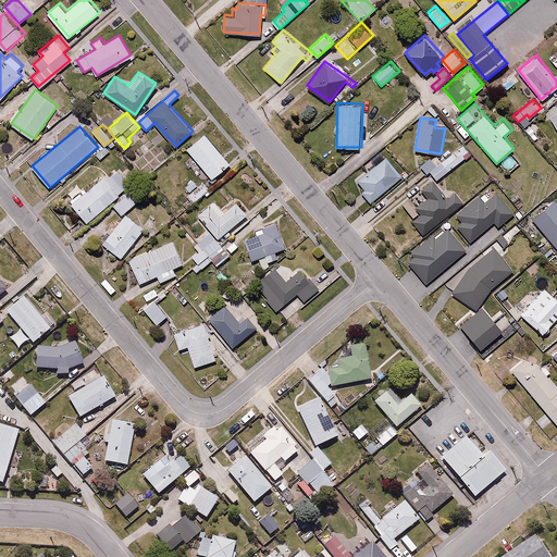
[(203,135),(185,151),(196,163),(193,165),(198,171),(200,169),(210,180),(229,164),(203,135)]
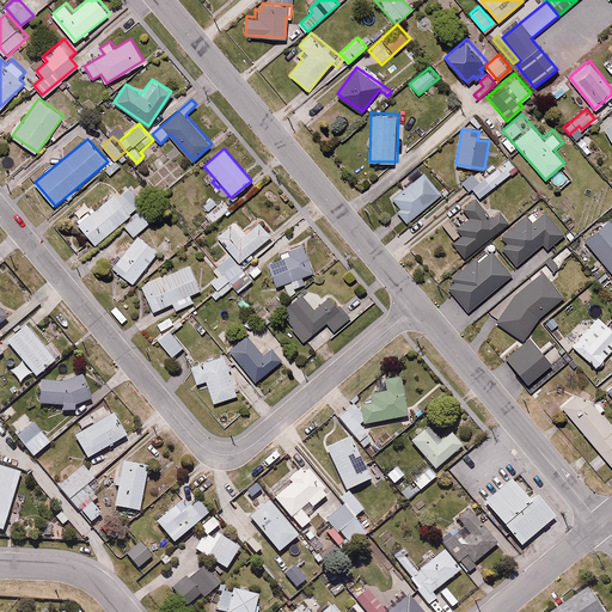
[(510,157),(472,190),(479,197),(519,167),(510,157)]
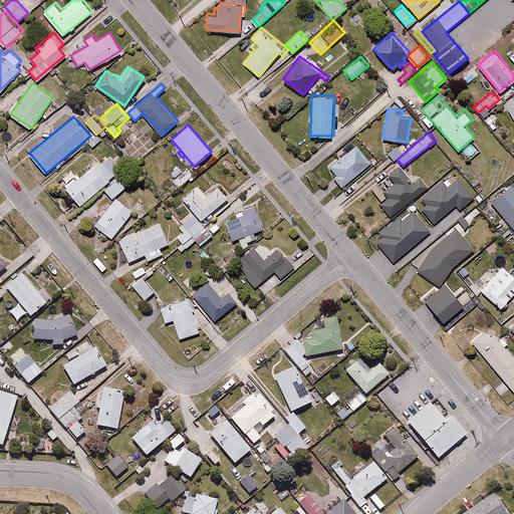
[(335,174),(331,177),(342,189),(372,163),(350,138),(333,153),(337,158),(328,166),(335,174)]
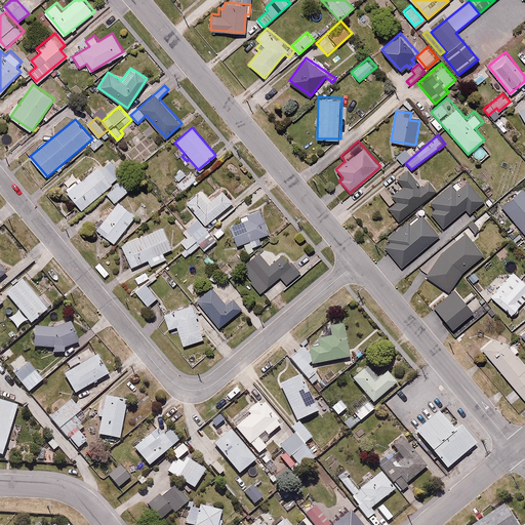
[(402,164),(409,156),(403,151),(396,158),(402,164)]
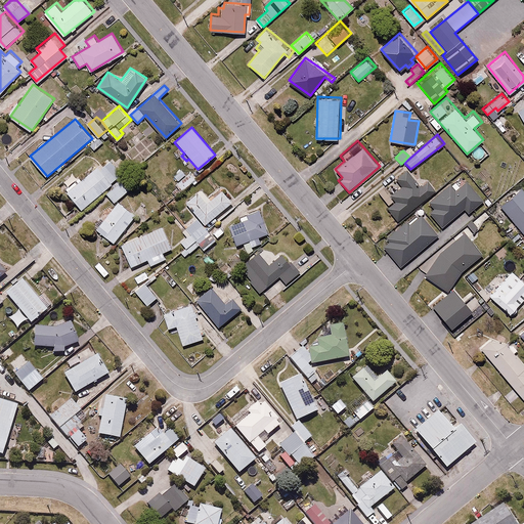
[(105,191),(113,201),(135,181),(112,155),(68,192),(83,211),(105,191)]
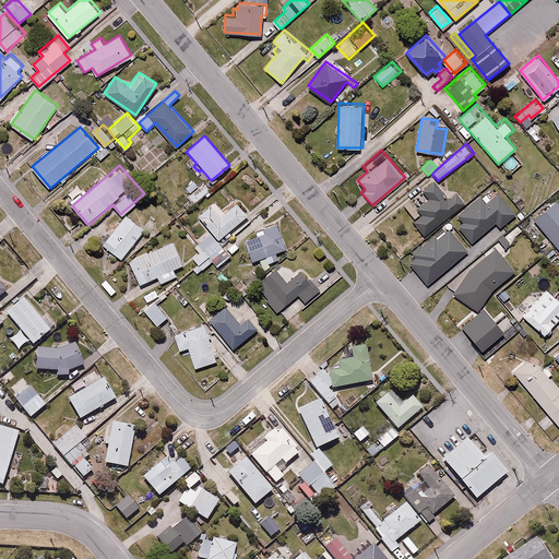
[(194,180),(187,188),(191,192),(188,195),(194,203),(210,190),(203,181),(199,186),(194,180)]
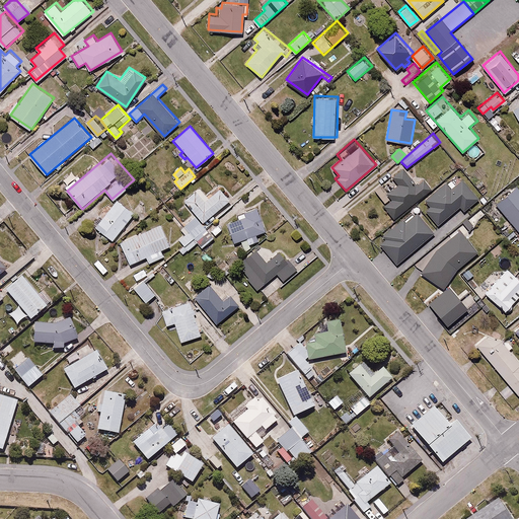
[(413,182),(401,168),(380,186),(391,200),(383,207),(394,221),(430,191),(419,177),(413,182)]
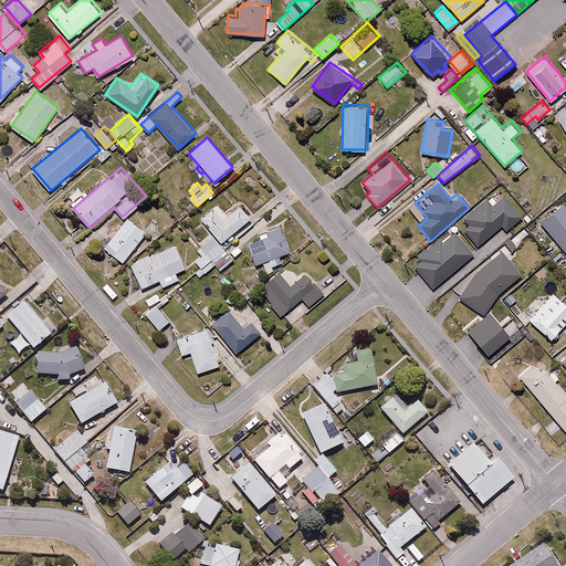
[(510,234),(525,220),(498,187),(457,223),(477,247),(501,224),(510,234)]
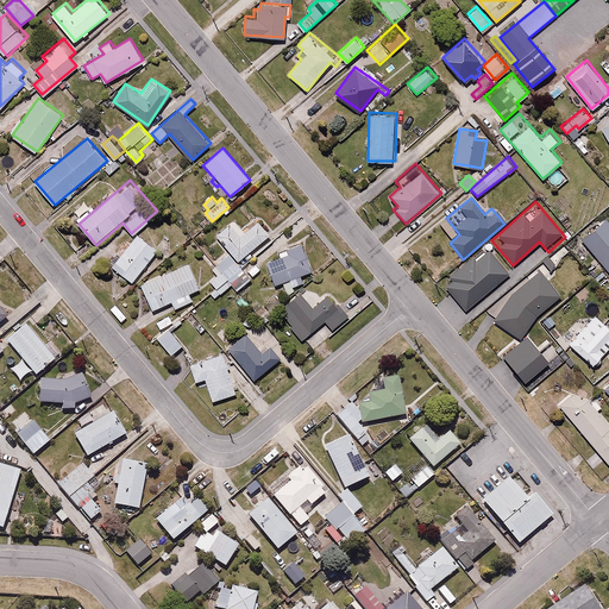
[(245,230),(233,217),(215,233),(239,259),(270,231),(258,218),(245,230)]
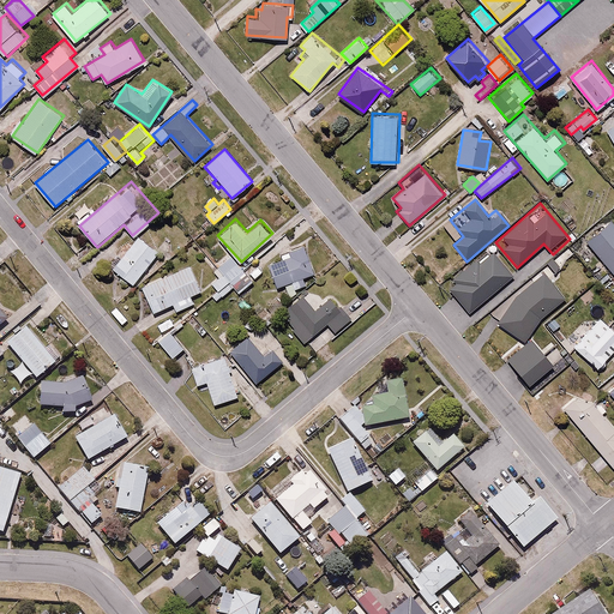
[(613,275),(613,222),(611,218),(584,241),(613,275)]
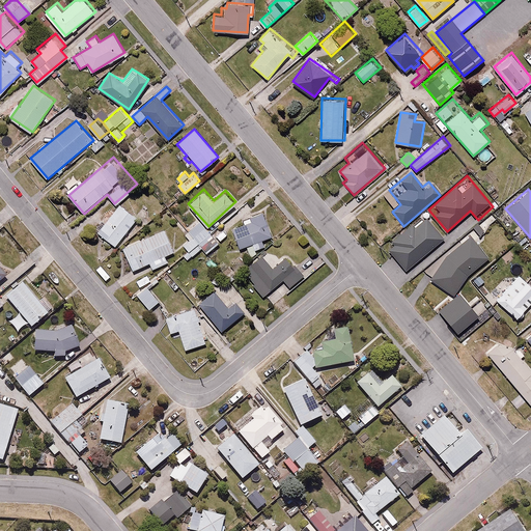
[(137,218),(118,202),(96,229),(114,245),(137,218)]
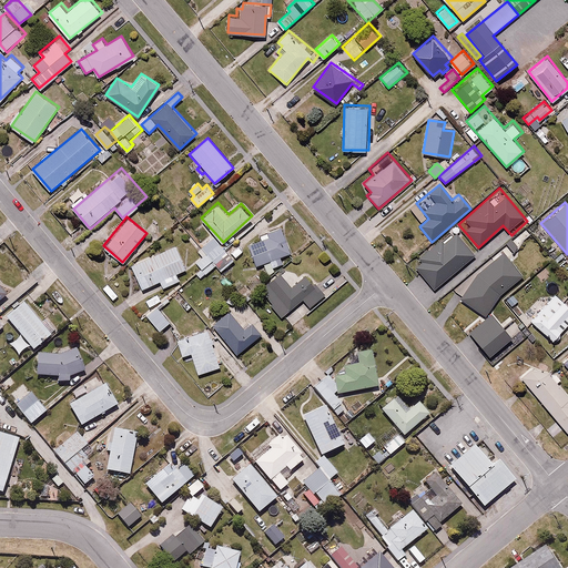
[(290,252),(282,225),(260,232),(262,237),(249,242),(255,264),(264,262),(267,273),(275,271),(273,265),(285,261),(283,254),(290,252)]
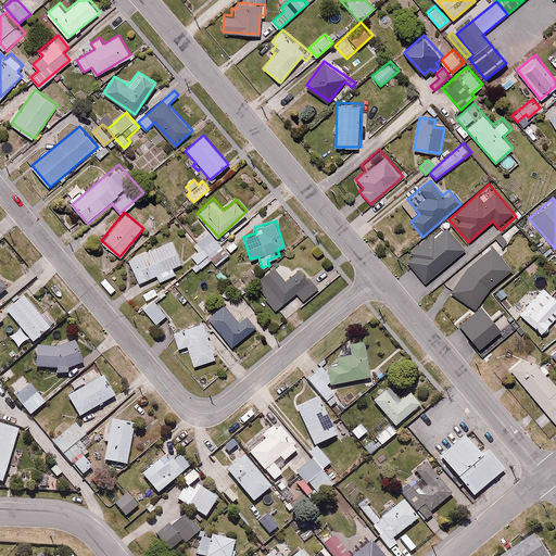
[(425,283),(467,248),(445,223),(434,231),(432,229),(408,250),(414,255),(405,262),(425,283)]
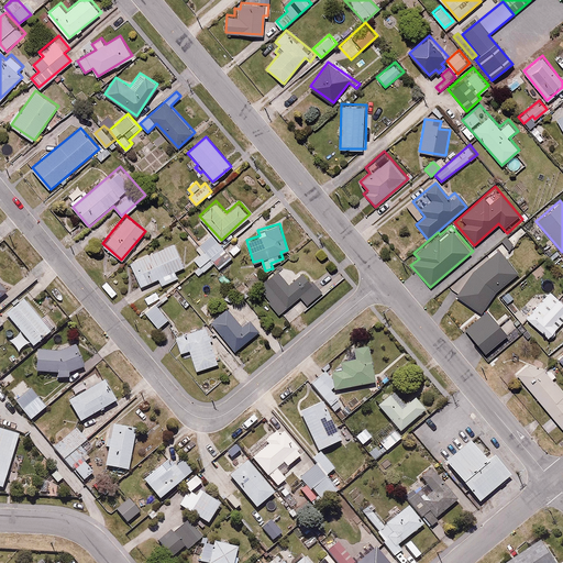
[(232,255),(211,233),(197,246),(202,252),(195,258),(200,264),(194,271),(199,276),(212,264),(217,269),(232,255)]
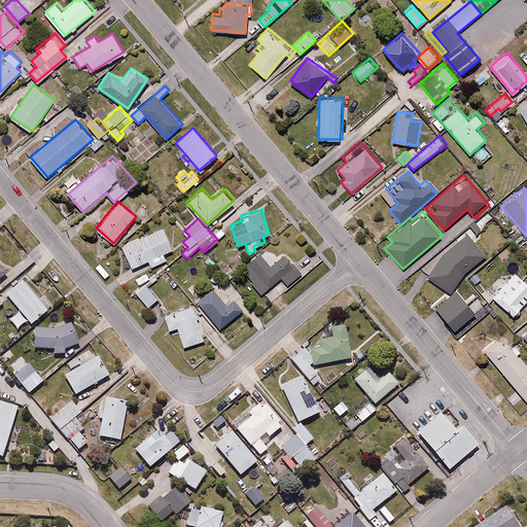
[(164,226),(121,245),(131,266),(147,258),(151,266),(167,258),(164,252),(173,248),(164,226)]
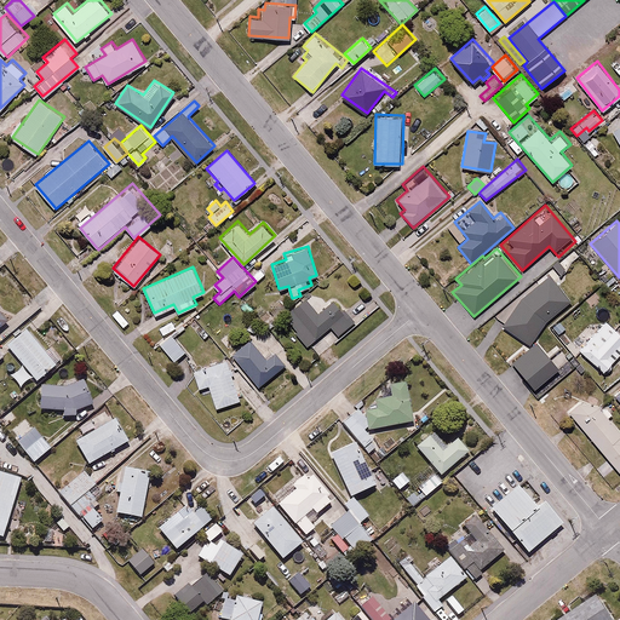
[(569,304),(549,276),(520,299),(501,328),(529,345),(546,323),(569,304)]
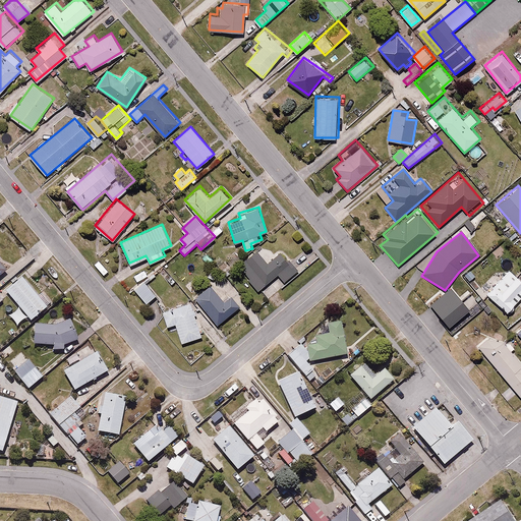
[(256,250),(238,264),(258,290),(279,275),(285,283),(300,272),(282,247),(265,261),(256,250)]
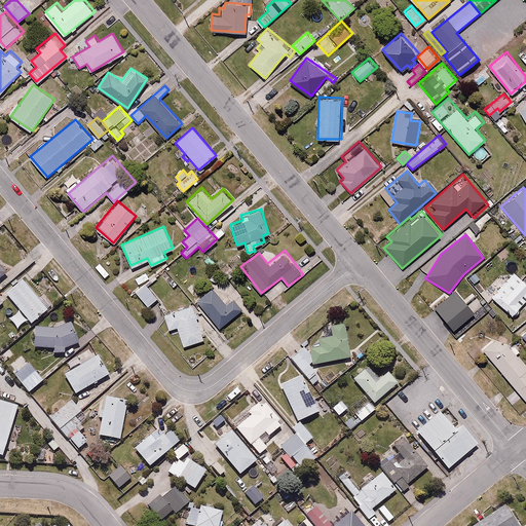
[(492,277),(483,266),(467,279),(478,290),(492,277)]
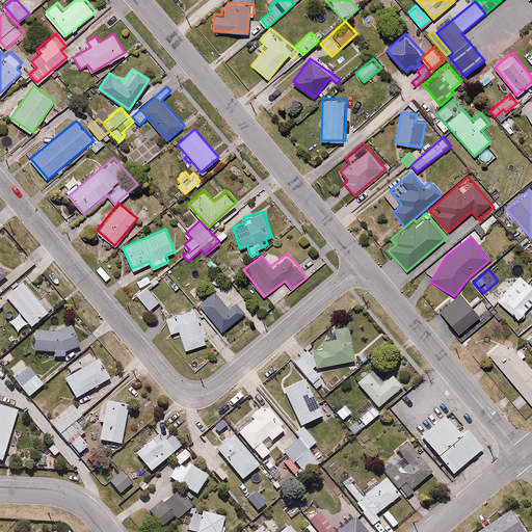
[(531,286),(521,275),(496,302),(517,322),(531,306),(531,286)]
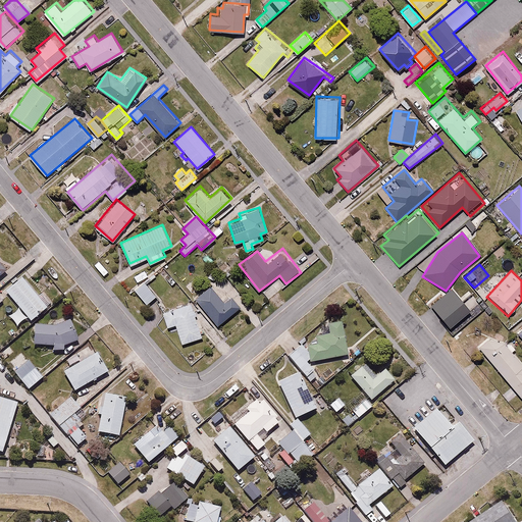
[(22,275),(6,290),(31,320),(54,301),(45,290),(39,295),(22,275)]
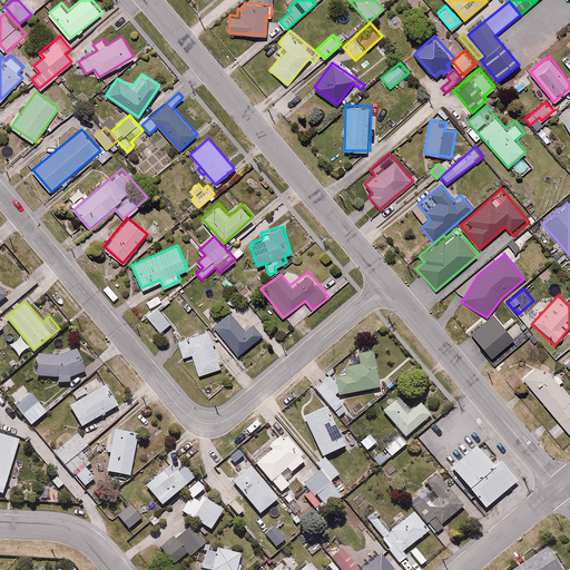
[(170,321),(158,305),(147,315),(159,330),(170,321)]
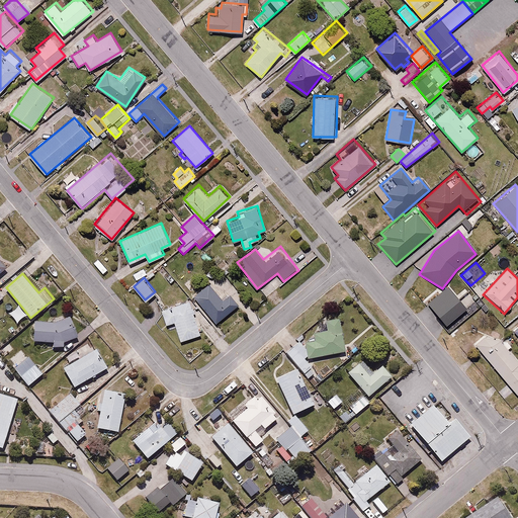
[(211,281),(194,294),(216,323),(240,305),(229,289),(222,294),(211,281)]
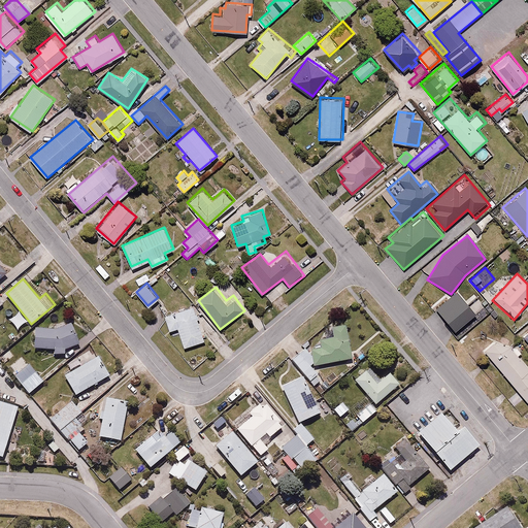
[(477,324),(493,310),(483,298),(472,306),(459,290),(438,307),(456,329),(470,317),(477,324)]
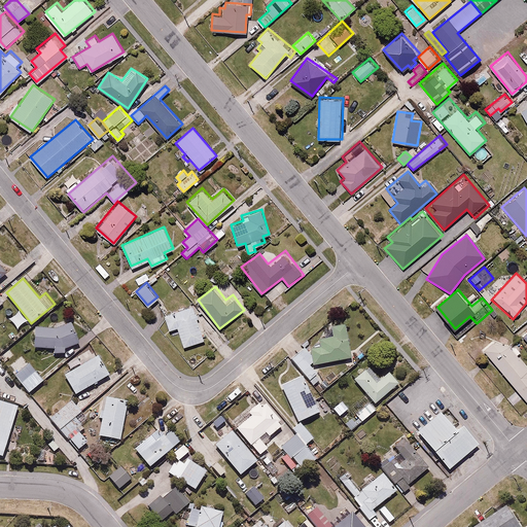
[(205,340),(192,303),(164,313),(169,328),(178,325),(184,346),(205,340)]
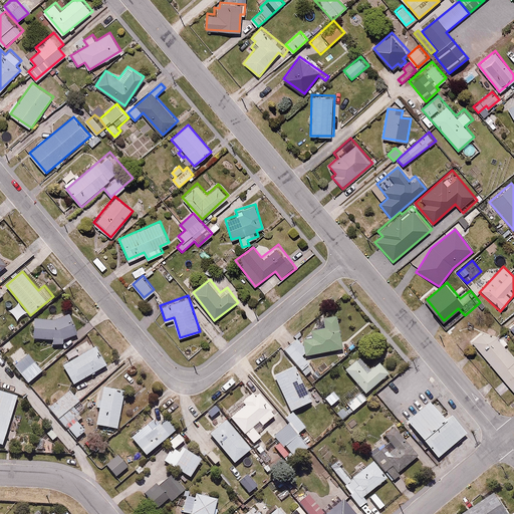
[(56,316),(33,316),(33,337),(52,338),(52,343),(62,343),(63,337),(76,332),(69,312),(56,316)]
